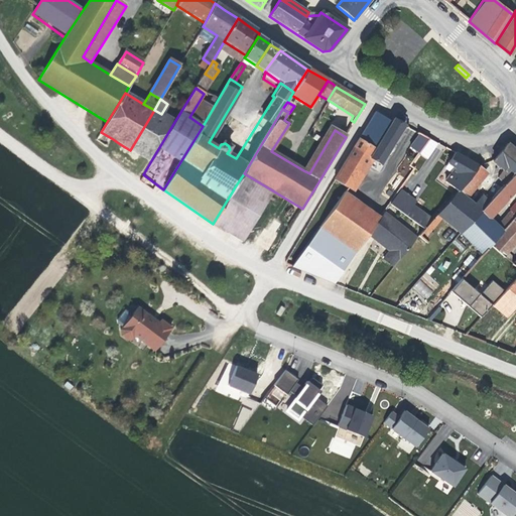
[(161,114),(154,110),(130,150),(141,156),(150,162),(174,122),(161,114)]
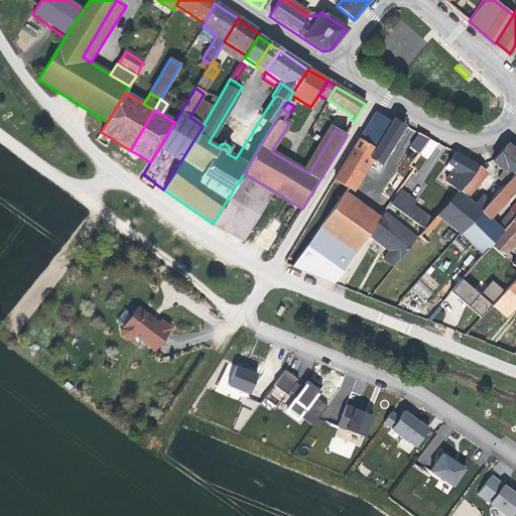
[(375,113),(359,140),(374,149),(390,123),(381,117),(375,113)]
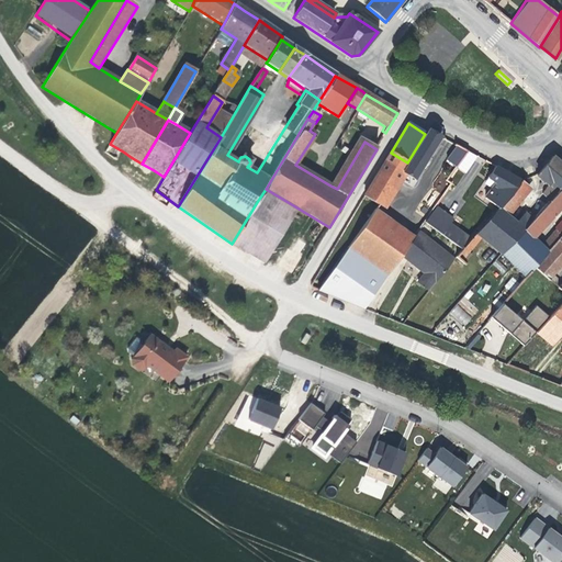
[(391,153),(363,198),(381,208),(402,173),(406,176),(414,181),(427,160),(429,155),(441,137),(427,130),(425,134),(407,163),(391,153)]
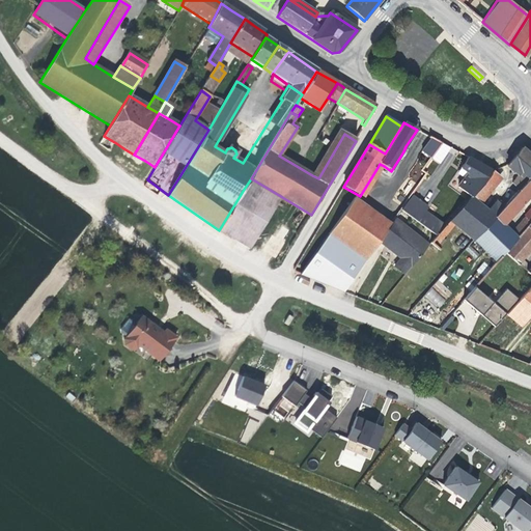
[(318,178),(344,134),(338,131),(312,175),(318,178)]
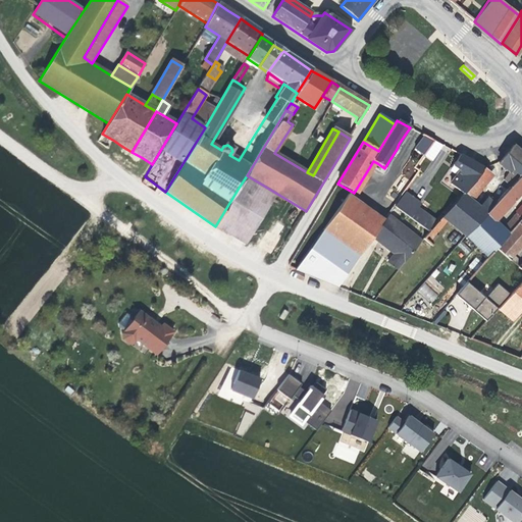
[(114,141),(102,134),(97,143),(108,151),(114,141)]
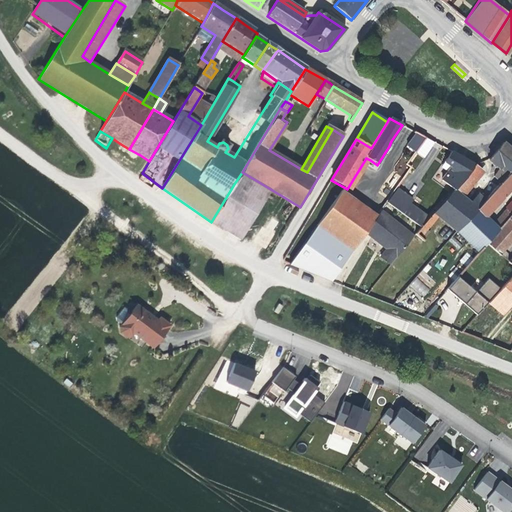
[(426,138),(417,133),(389,172),(402,180),(410,168),(406,165),(426,138)]
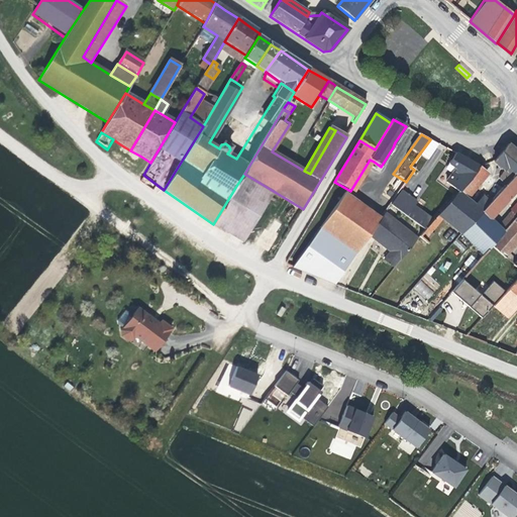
[(124,161),(130,150),(120,144),(114,153),(124,161)]
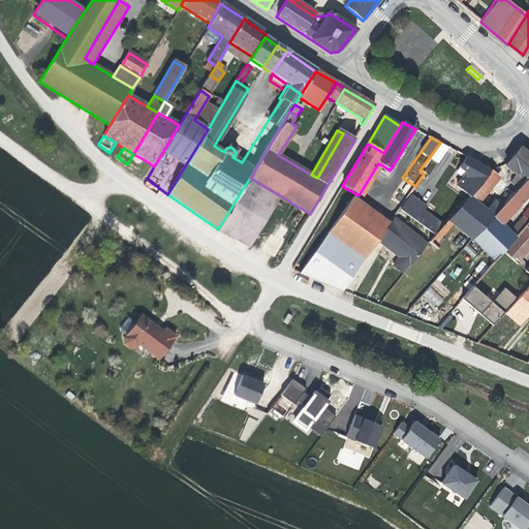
[(528,154),(521,148),(519,149),(506,165),(517,174),(520,170),(524,175),(516,185),(519,188),(528,176),(528,154)]
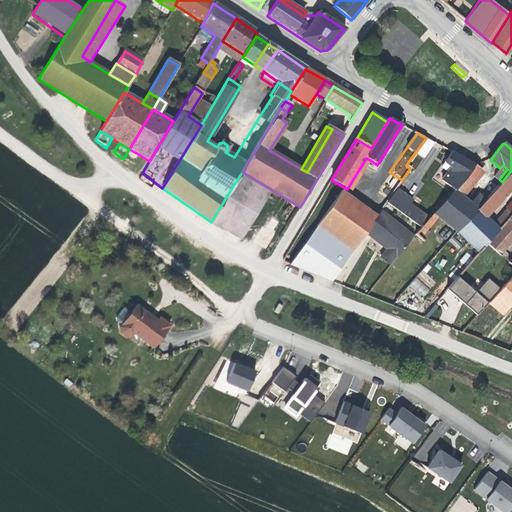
[(140,155),(129,149),(123,159),(134,165),(140,155)]
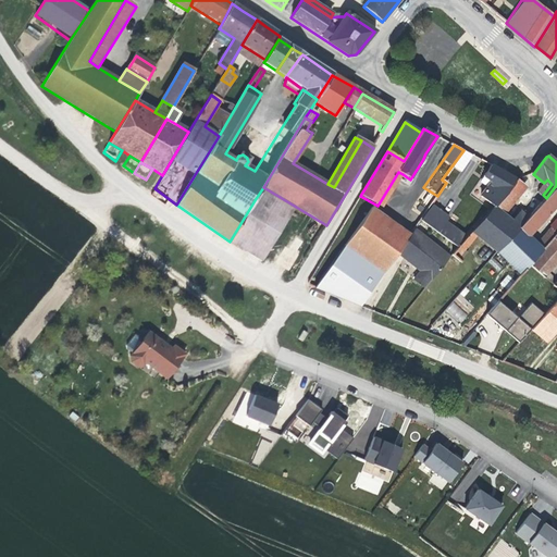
[(504,172),(492,165),(483,177),(491,183),(481,197),(493,207),(496,203),(509,188),(517,180),(504,172)]
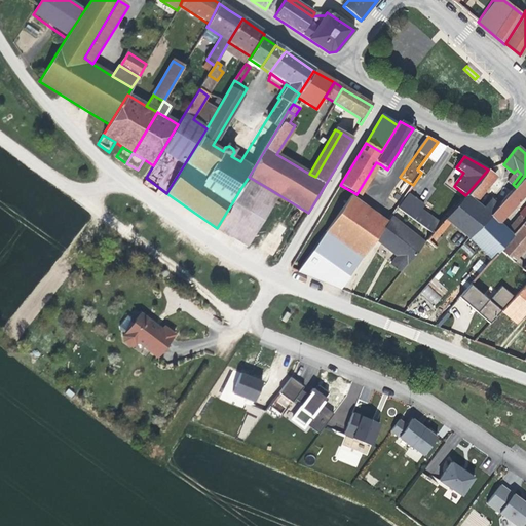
[(376,162),(357,194),(361,196),(380,164),(376,162)]
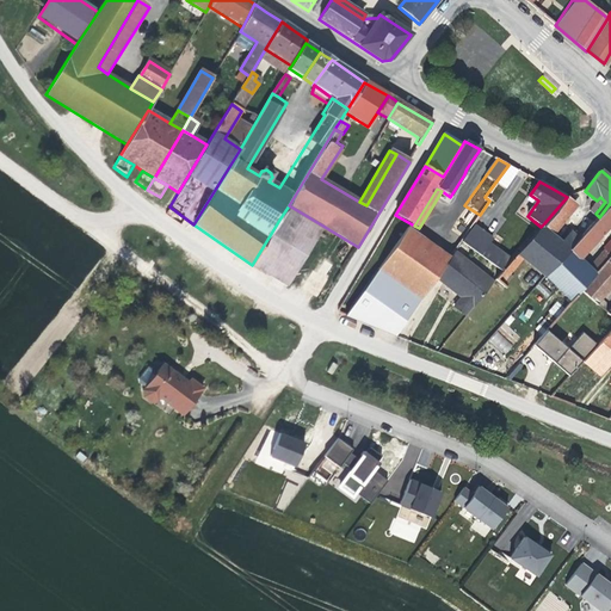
[(576,205),(567,197),(559,207),(568,215),(576,205)]
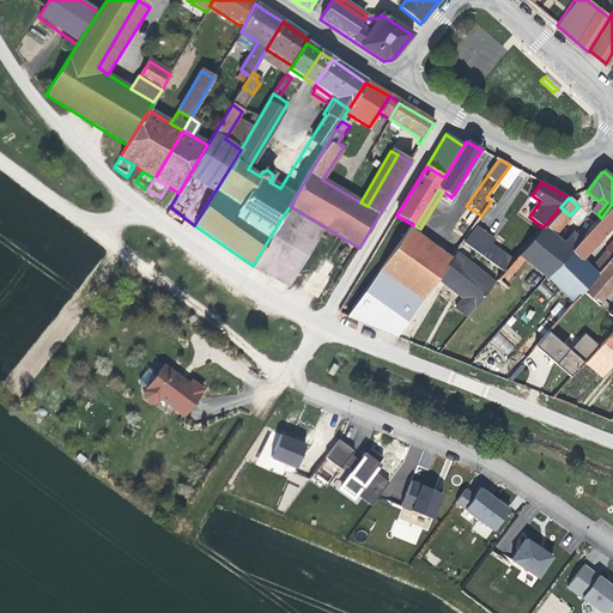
[(571,252),(546,277),(572,303),(582,292),(583,291),(598,275),(590,268),(582,260),(612,224),(612,204),(601,218),(584,237),(571,252)]
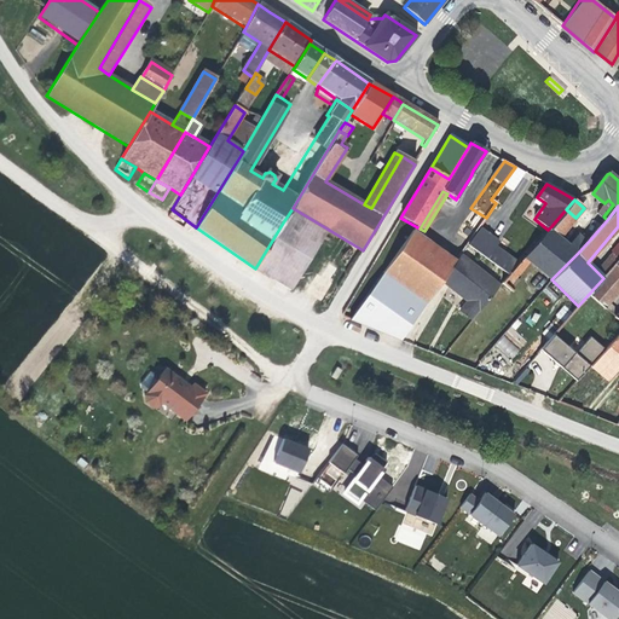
[(255,268),(291,290),(329,230),(293,208),(283,223),(279,229),(255,268)]
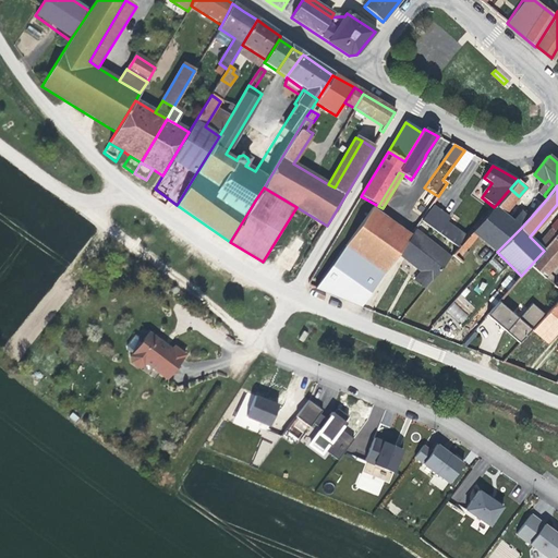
[(510,189),(497,204),(506,211),(519,196),(510,189)]
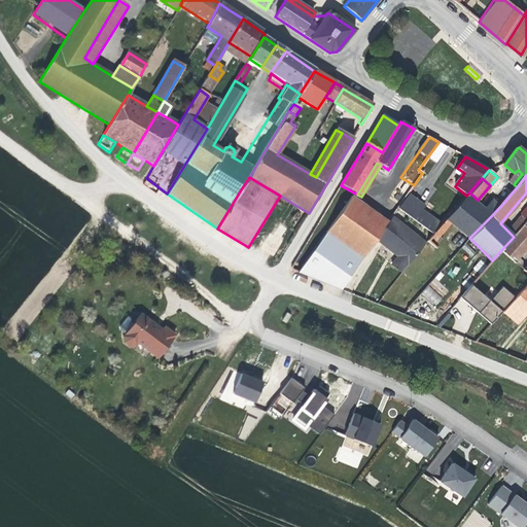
[(432,236),(434,233),(441,225),(429,216),(421,211),(424,207),(410,194),(399,208),(432,236)]
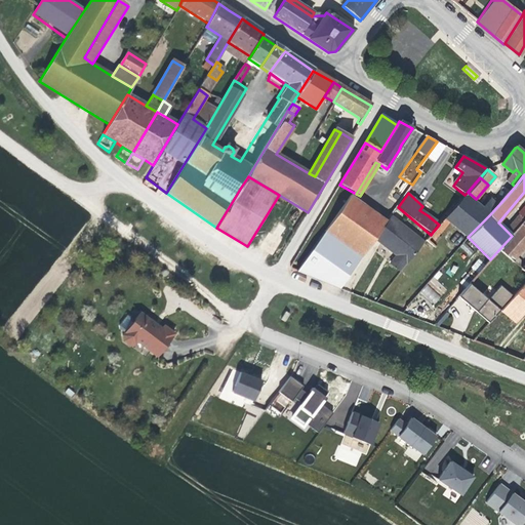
[(450,223),(468,237),(489,215),(482,209),(465,195),(439,225),(433,232),(438,236),(450,223)]
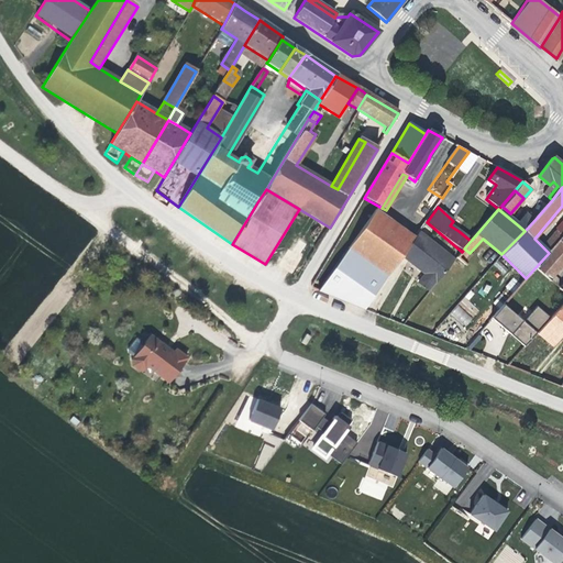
[(387,277),(400,257),(414,238),(375,211),(349,249),(377,269),(387,277)]
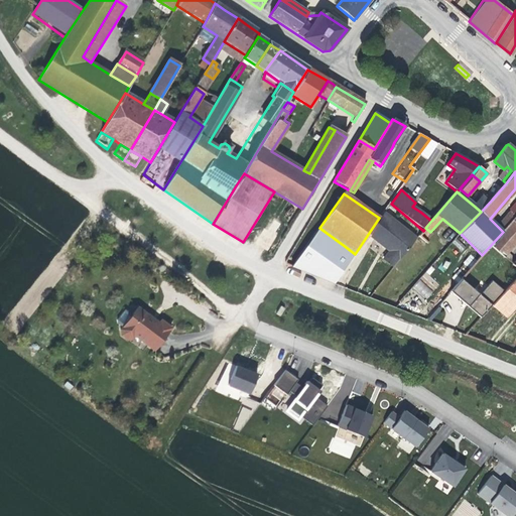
[(474,206),(481,212),(492,200),(489,198),(487,200),(483,196),(474,206)]
